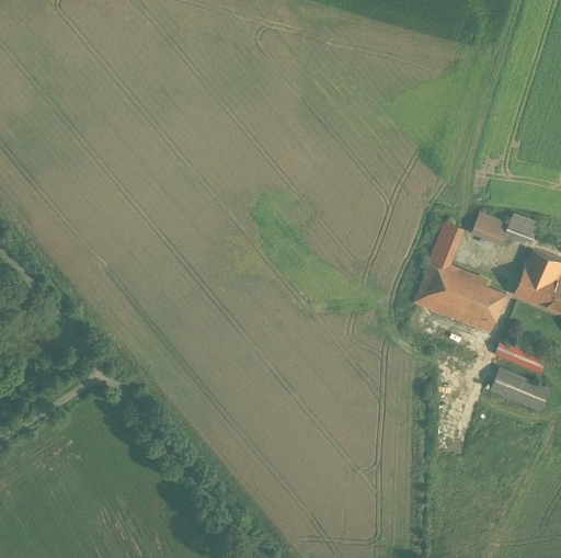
[(502,240),(506,230),(508,226),(479,214),(477,220),(473,229),(502,240)]
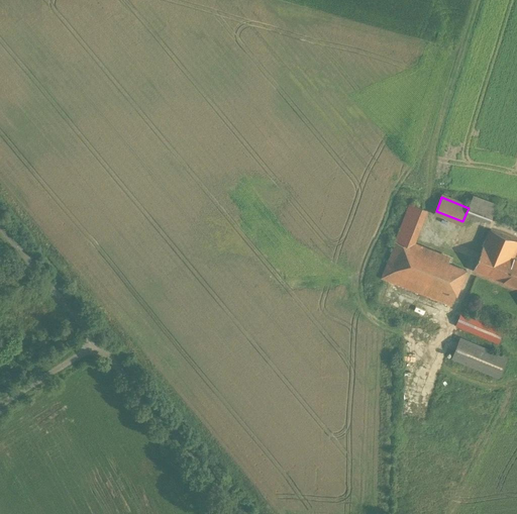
[(473,198),(469,208),(467,212),(491,221),(493,217),(496,208),(473,198)]
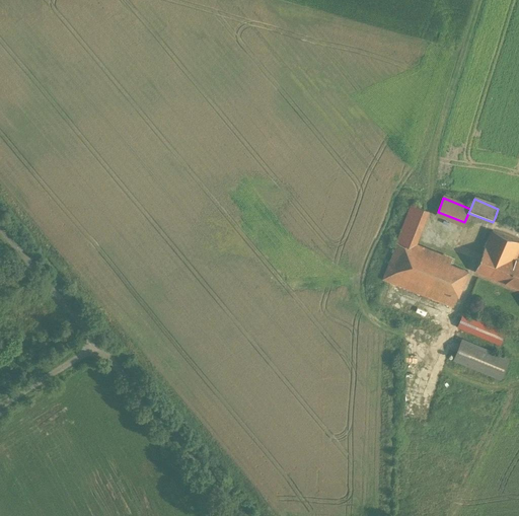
[(413,207),(396,245),(408,249),(423,212),(413,207)]
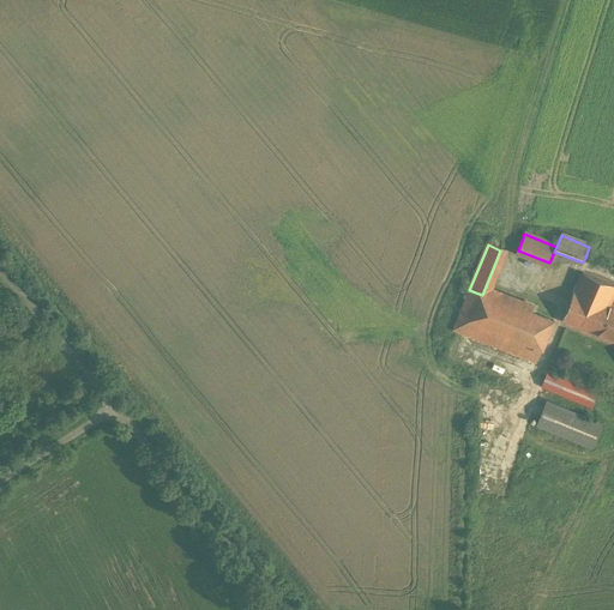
[(613,288),(582,276),(575,293),(609,306),(613,295),(613,288)]
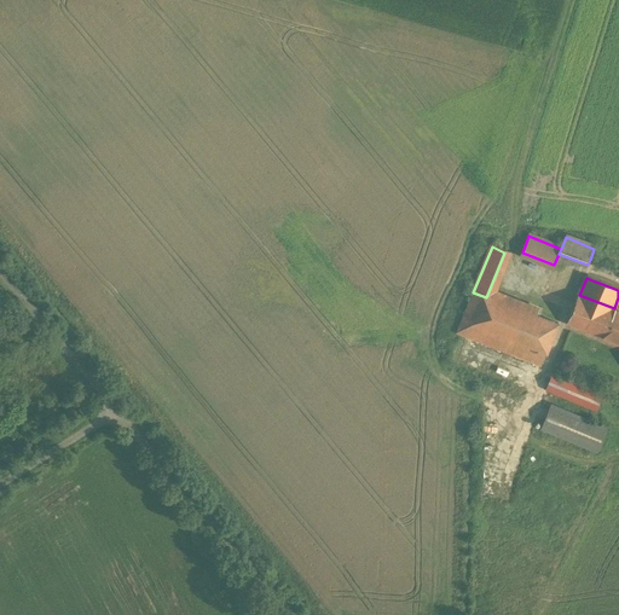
[(557,325),(486,297),(473,293),(457,335),(541,367),(557,325)]
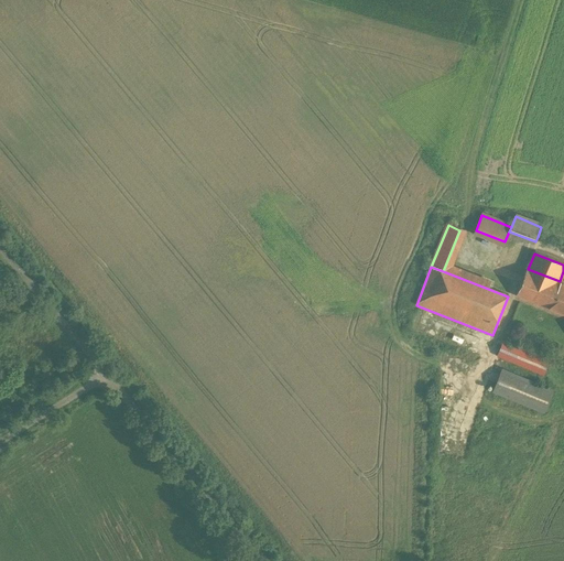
[(563,282),(560,281),(528,269),(516,298),(563,316),(563,282)]
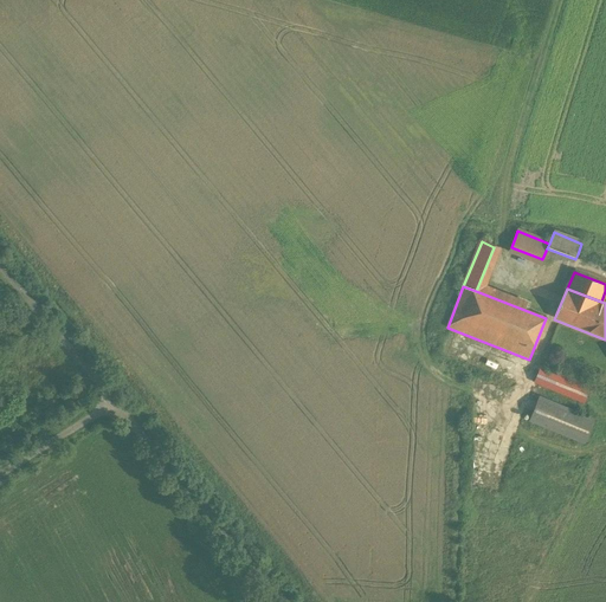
[(450,338),(443,354),(450,356),(457,342),(450,338)]
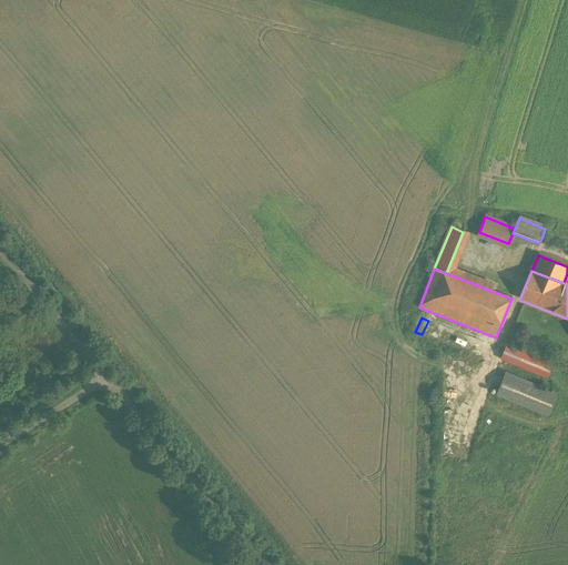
[(551,364),(506,346),(500,360),(546,377),(551,364)]
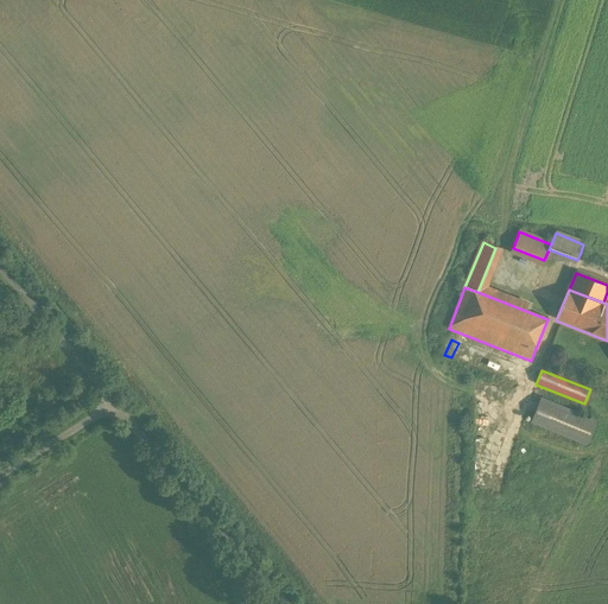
[(580,417),(540,400),(531,423),(586,445),(595,423),(580,417)]
